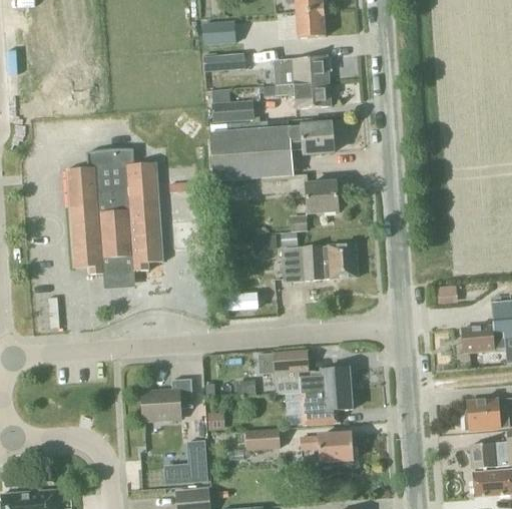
[(296,11),(324,9),(323,0),(287,0),(289,2),(296,1),(296,11)]
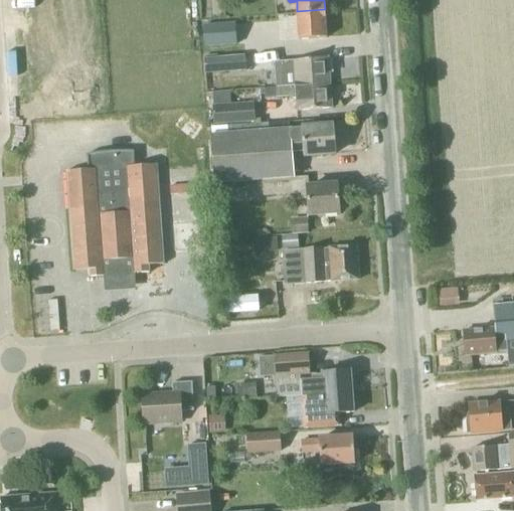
[(299,36),(327,34),(325,9),(297,11),(299,36)]
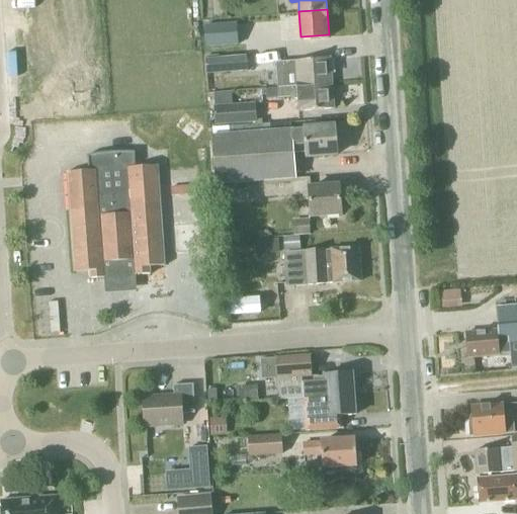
[(62,13),(54,14),(55,26),(63,26),(62,13)]
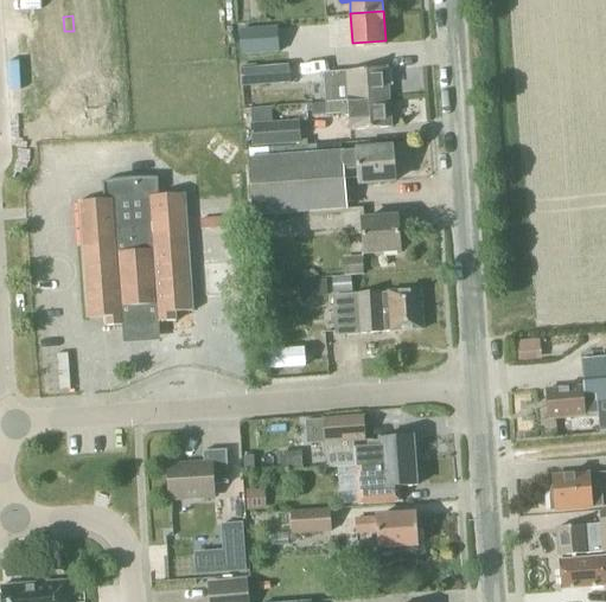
[(82,15),(72,15),(74,31),(83,30),(82,15)]
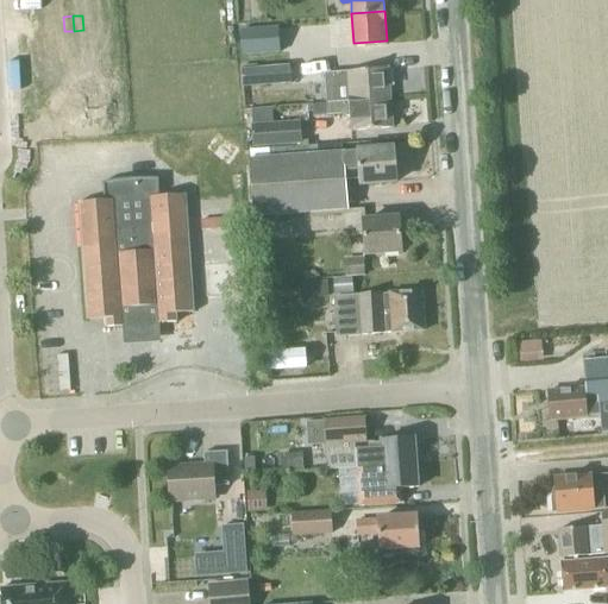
[(242,27),(243,51),(280,49),(279,25),(242,27)]
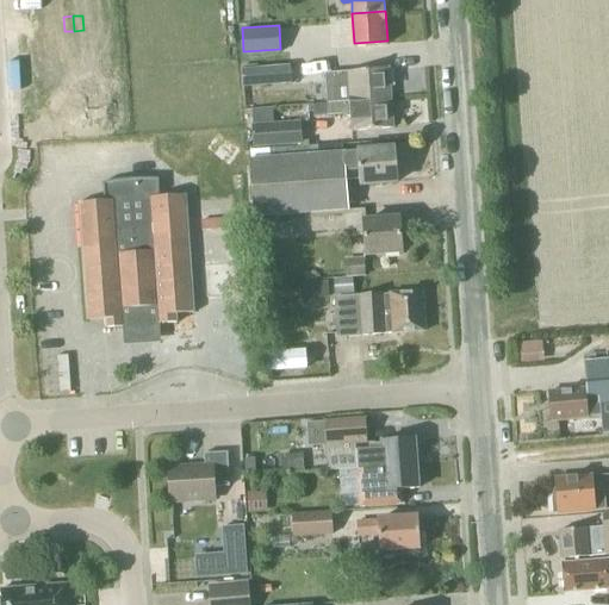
[(292,80),(291,62),(242,66),(243,85),(292,80)]
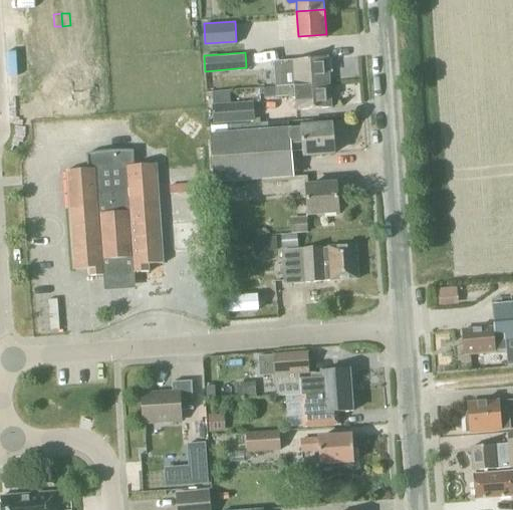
[(293,58),(274,59),(275,70),(276,83),(329,79),(328,69),(332,69),(331,56),(327,57),(327,54),(293,57),(293,58)]
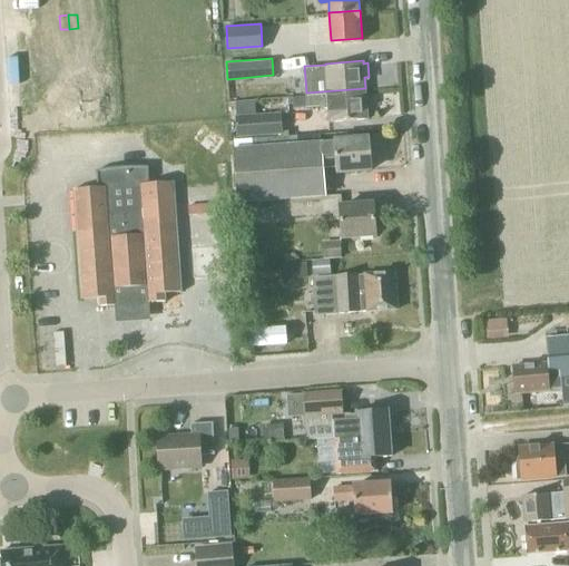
[(330,119),(368,116),(365,88),(306,93),(307,105),(321,104),(329,107),(330,119)]
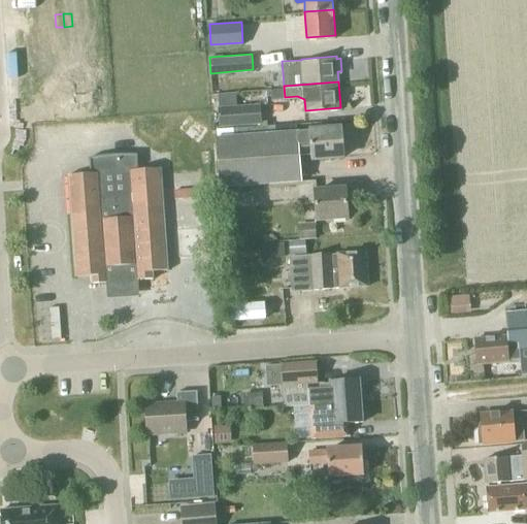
[(262,123),(261,102),(219,105),(220,125),(262,123)]
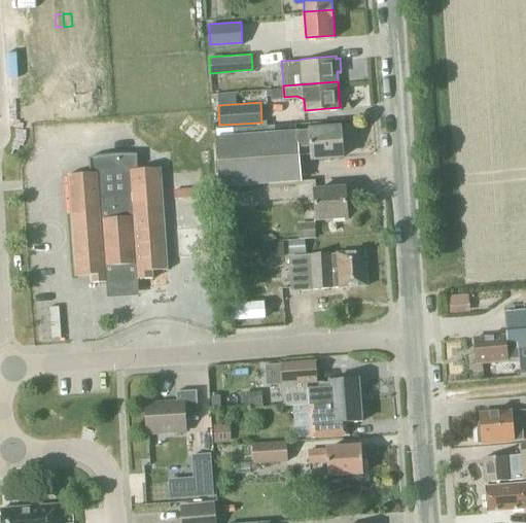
[(311,157),(343,154),(341,126),(309,129),(310,129),(296,130),(296,129),(216,135),(219,184),(301,178),(297,145),(311,144),(311,157)]
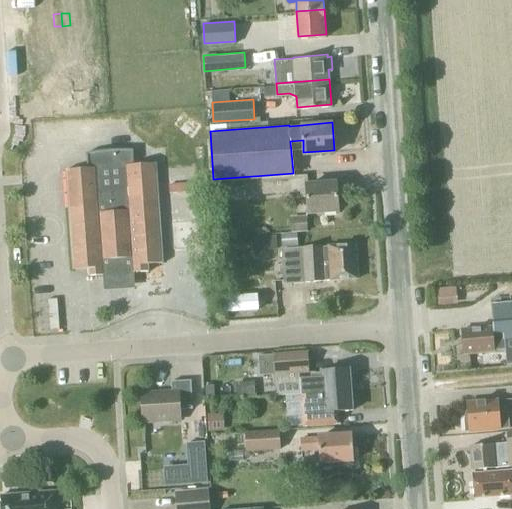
[(163,260),(159,198),(156,160),(134,162),(133,147),(121,147),(108,147),(97,148),(86,150),(87,166),(65,168),(72,267),(87,266),(88,274),(110,272),(110,279),(128,278),(127,271),(149,269),(148,262),(163,260)]
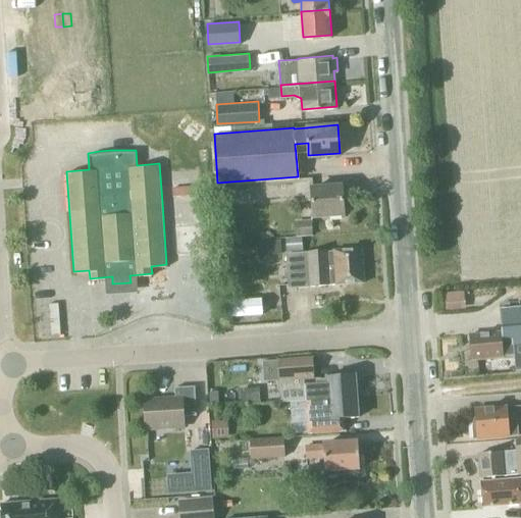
[(313,215),(344,212),(342,185),(312,187),(312,176),(267,179),(268,195),(305,193),(306,199),(312,198),(313,215)]
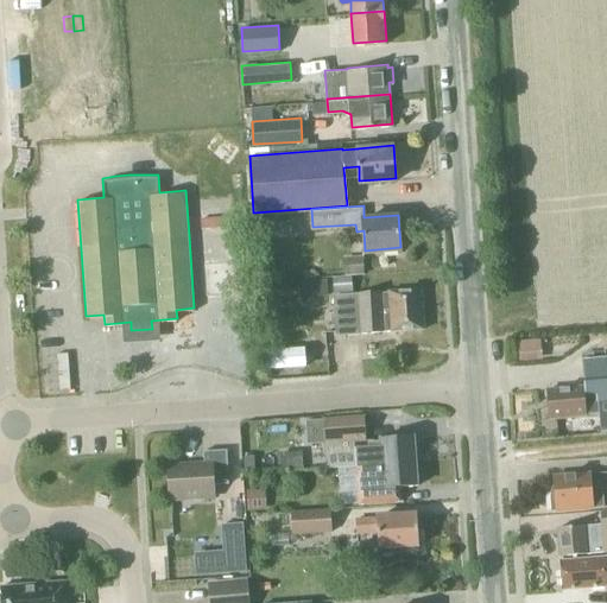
[(201,227),(233,224),(232,215),(201,217),(201,227)]
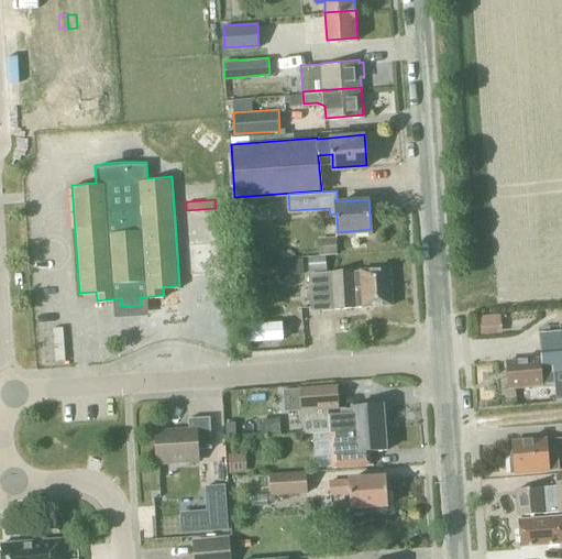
[(338,252),(337,234),(318,236),(319,253),(338,252)]
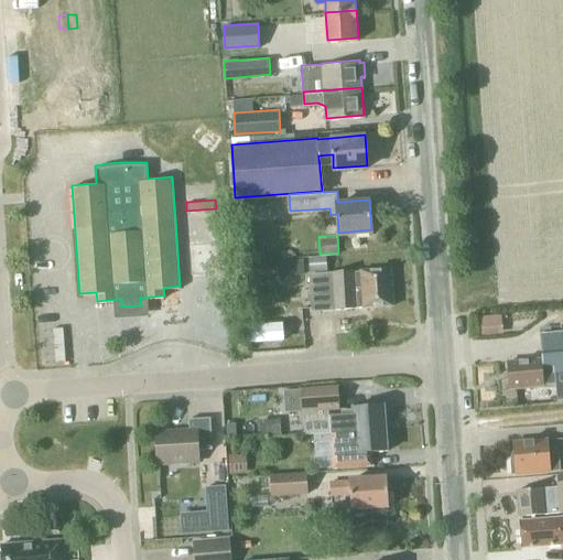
[(309,257),(310,270),(327,269),(326,256),(309,257)]
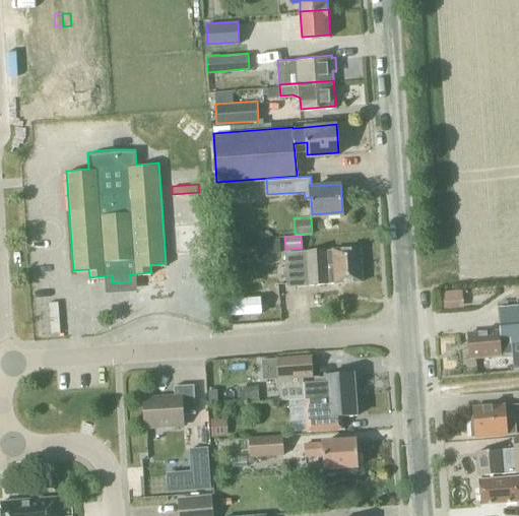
[(307,249),(290,250),(284,251),(285,264),(283,267),(283,275),(286,278),(287,284),(362,279),(360,245),(332,247),(332,248),(325,248),(307,249)]
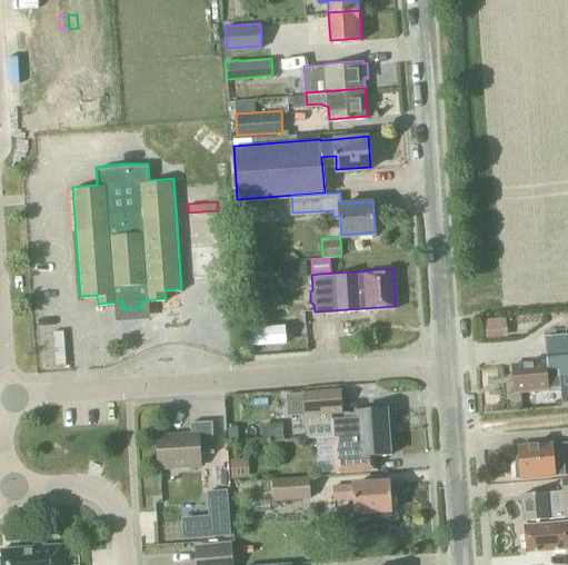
[(259,310),(258,296),(246,297),(247,311),(259,310)]
